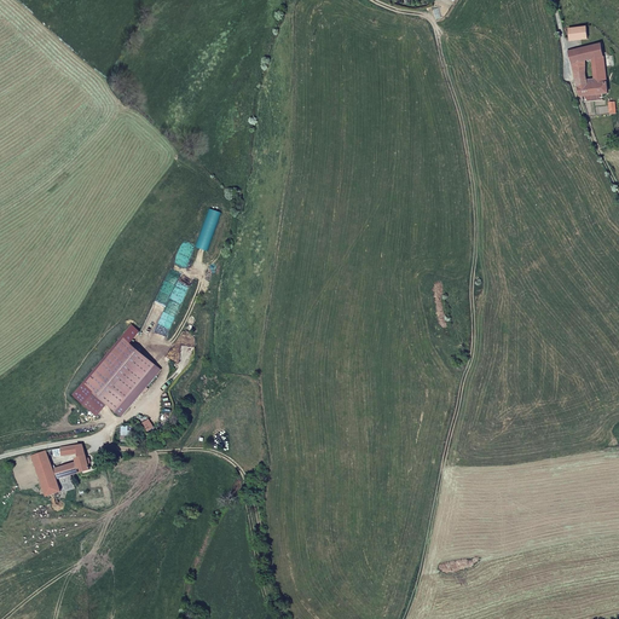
[(589,38),(586,27),(567,28),(568,40),(589,38)]
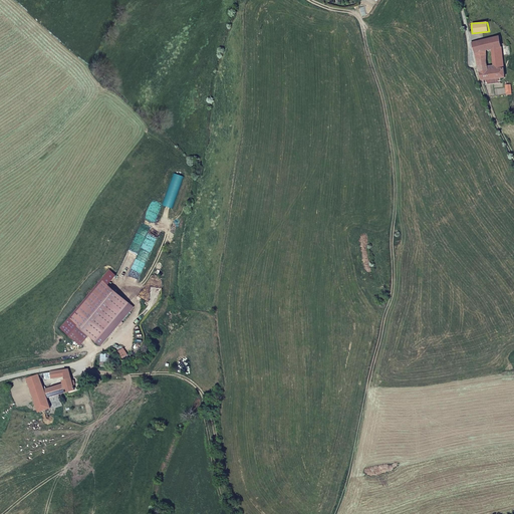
[(502,47),(501,36),(474,41),(474,42),(472,42),(474,51),(485,50),(491,49),(502,47)]
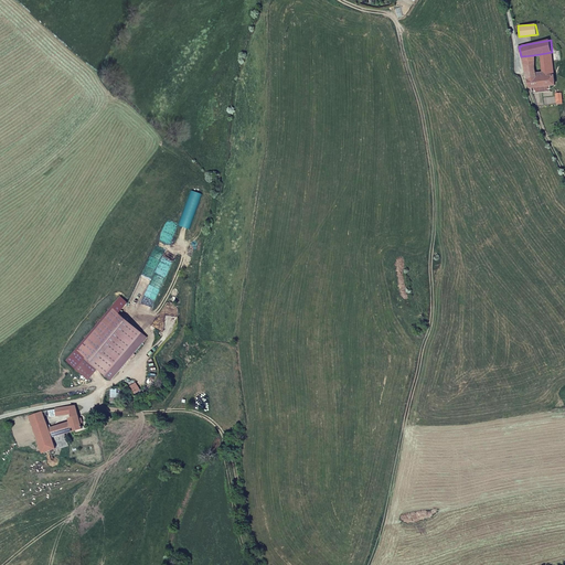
[(555,74),(552,52),(540,54),(543,75),(555,74)]
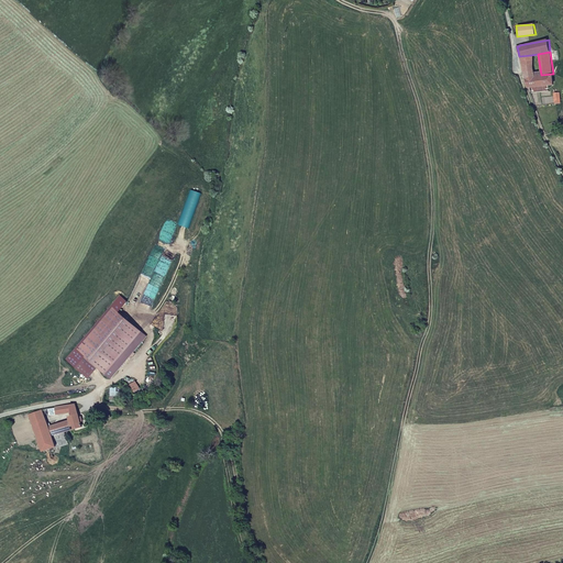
[(534,75),(531,55),(519,56),(522,76),(534,75)]
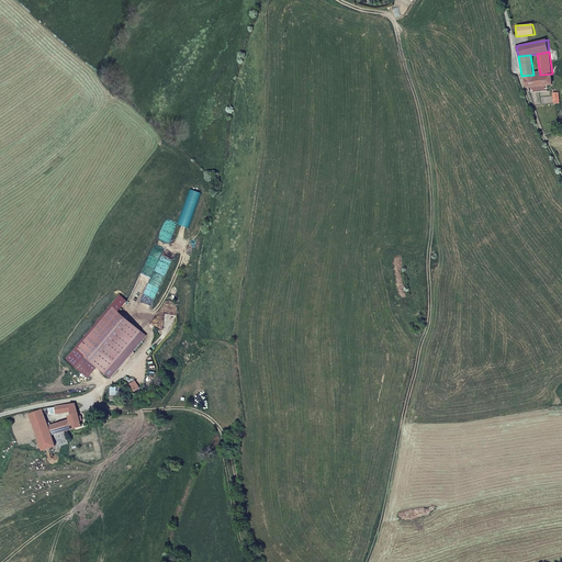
[(553,86),(552,74),(540,75),(534,75),(521,76),(526,88),(553,86)]
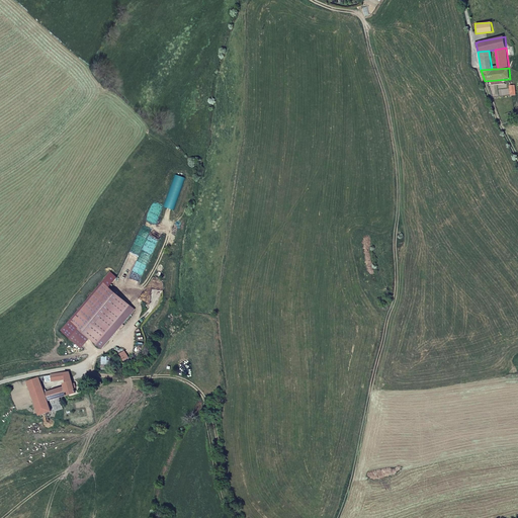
[(136,310),(102,282),(70,321),(102,348),(119,329),(120,327),(121,328),(124,325),(122,324),(136,310)]
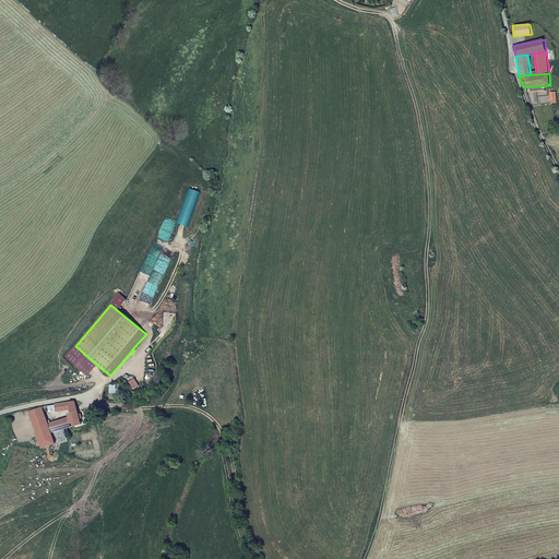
[(70,402),(56,404),(57,412),(71,408),(71,406),(75,405),(74,402),(70,402)]
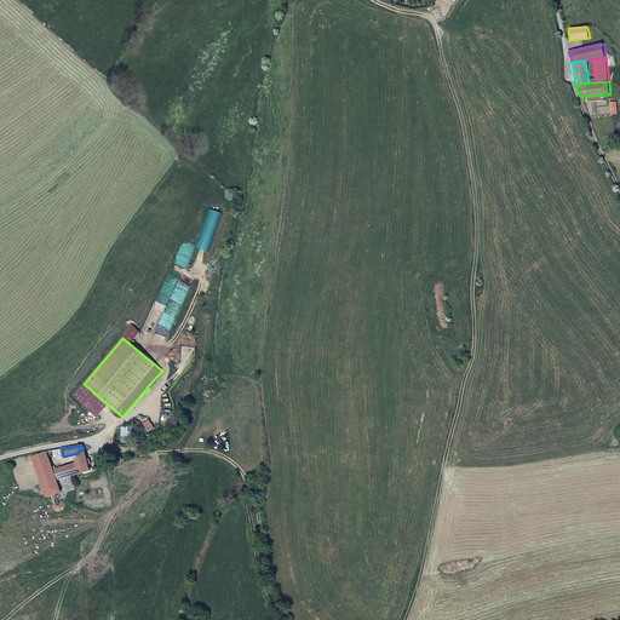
[(53,470),(46,452),(32,457),(49,498),(62,492),(57,480),(53,470)]
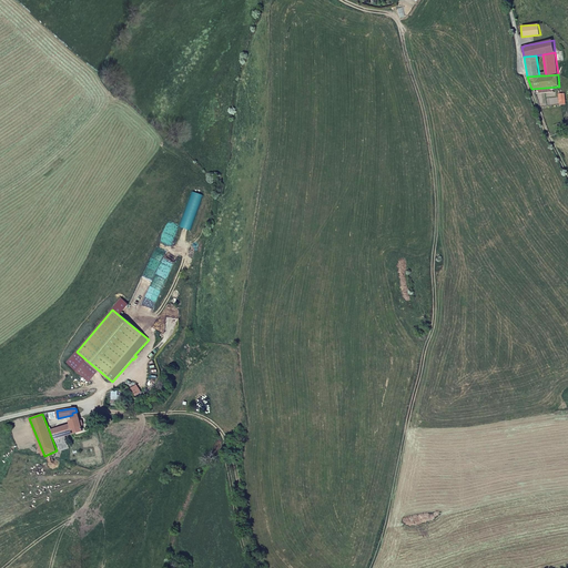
[(83,430),(79,418),(73,419),(70,421),(71,424),(68,425),(71,434),(83,430)]
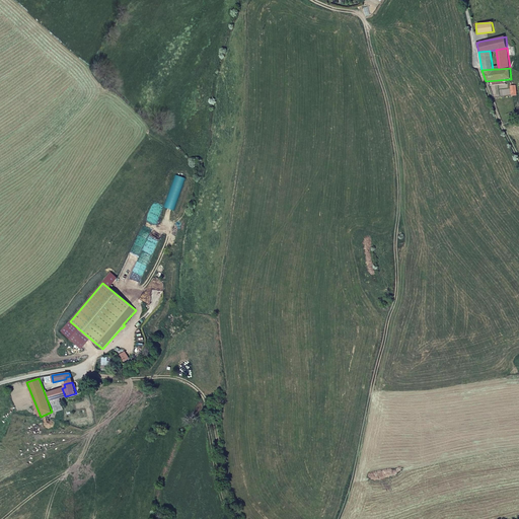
[(62,388),(45,393),(48,401),(60,398),(65,396),(62,388)]
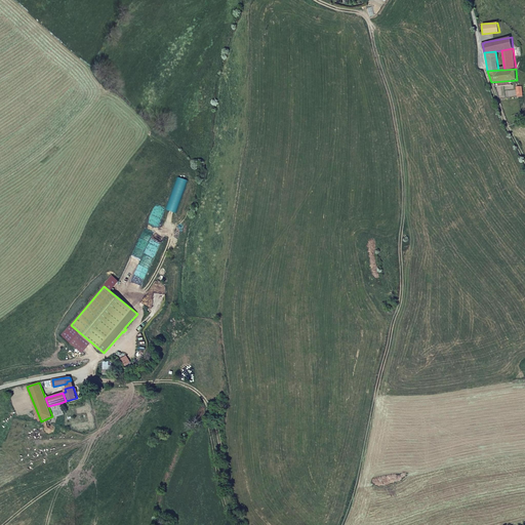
[(52,416),(64,412),(61,403),(48,406),(52,416)]
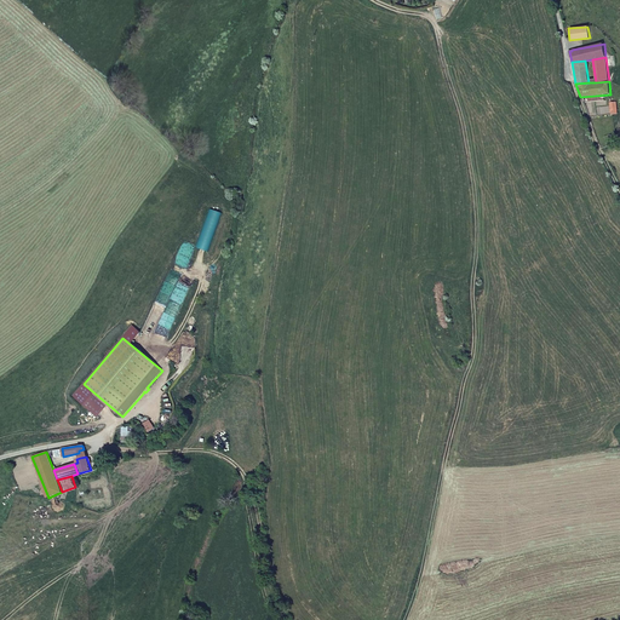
All buildings are outlined.
